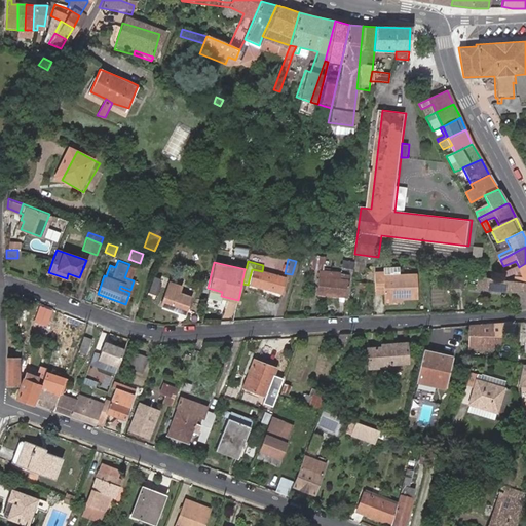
[(506,272),(510,276),(513,274),(514,277),(521,274),(523,279),(516,278),(515,282),(525,283),(525,263),(519,267),(506,272)]
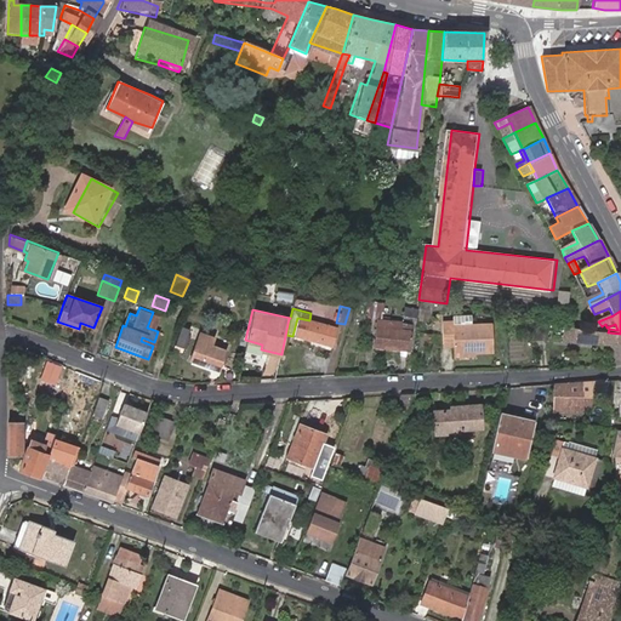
[(467,317),(450,318),(451,324),(451,328),(468,326),(467,317)]
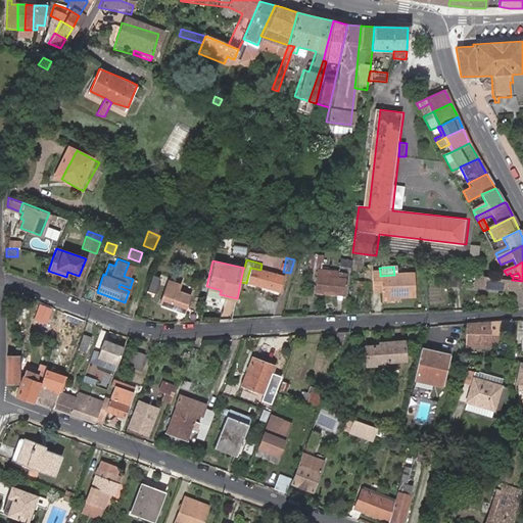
[(260,270),(250,268),(246,283),(279,290),(283,275),(260,270)]
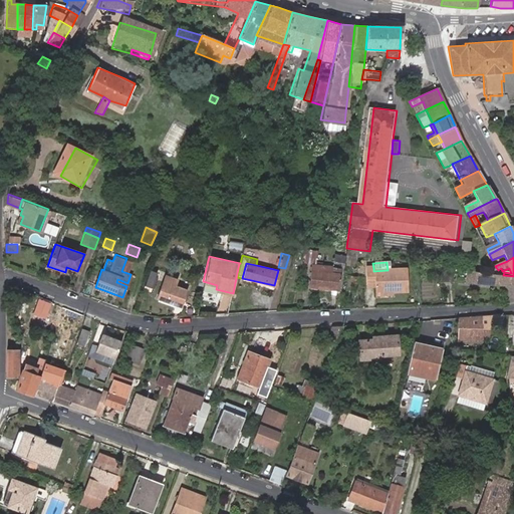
[(328,264),(311,263),(309,286),(340,288),(341,268),(331,268),(331,271),(327,271),(328,264)]
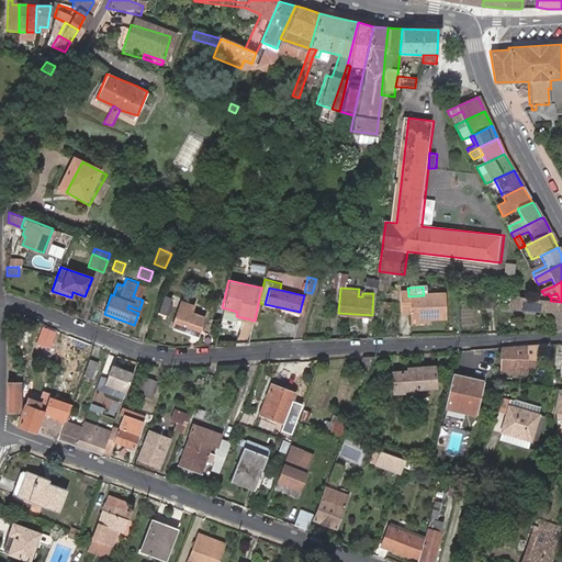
[(496,294),(485,292),(483,306),(494,307),(496,294)]
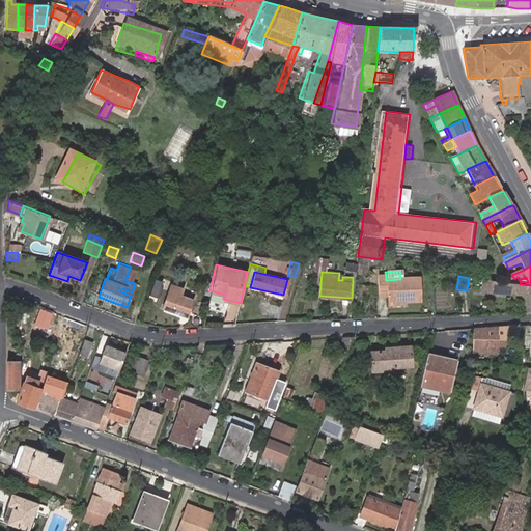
[(419,300),(419,279),(400,279),(386,280),(386,277),(378,277),(378,297),(386,297),(386,301),(419,300)]
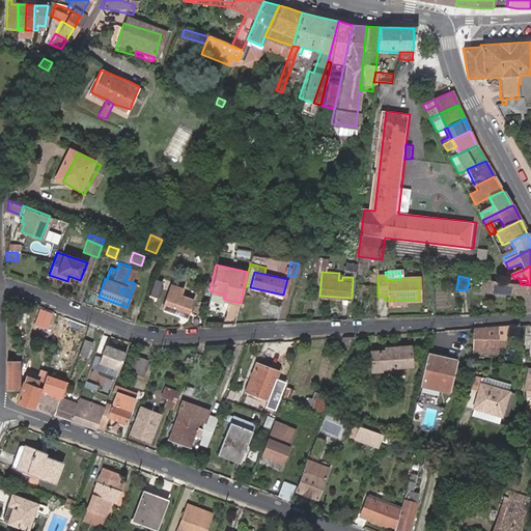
[(530,285),(520,284),(482,279),(481,292),(516,296),(518,296),(521,296),(528,296),(530,312),(530,311),(530,285)]
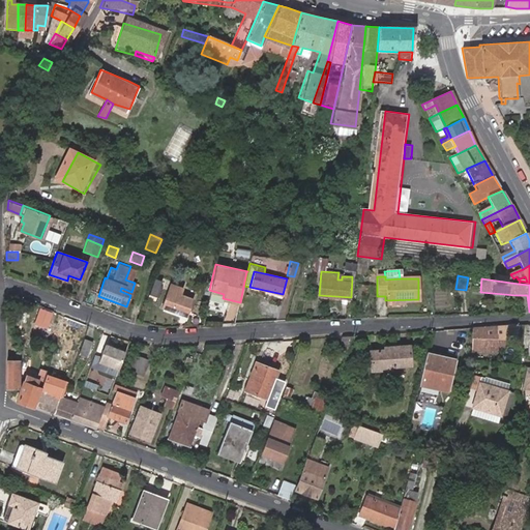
[(162,282),(154,280),(150,291),(157,294),(162,282)]
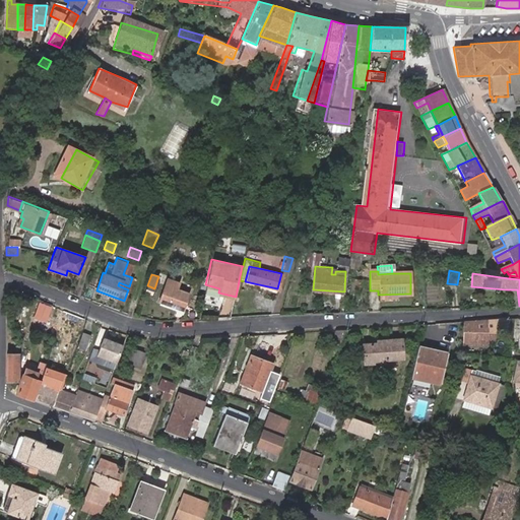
[(174,282),(163,278),(154,301),(179,308),(184,291),(171,287),(174,282)]
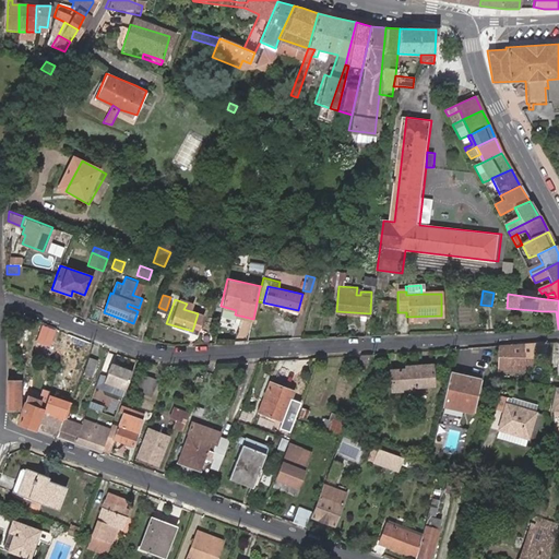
[(550,330),(558,329),(556,311),(548,311),(549,314),(550,330)]
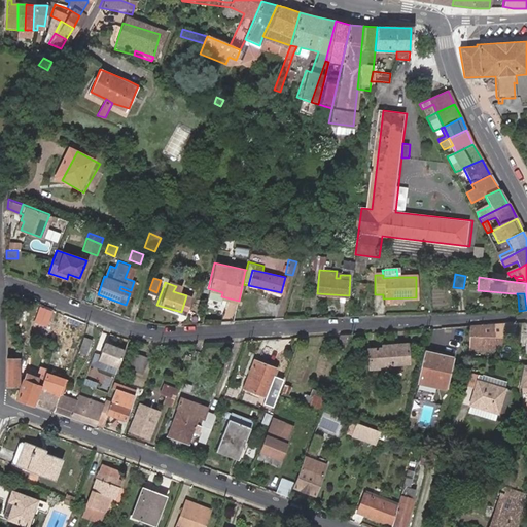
[(217,322),(234,322),(236,311),(233,311),(229,310),(230,305),(222,304),(217,322)]
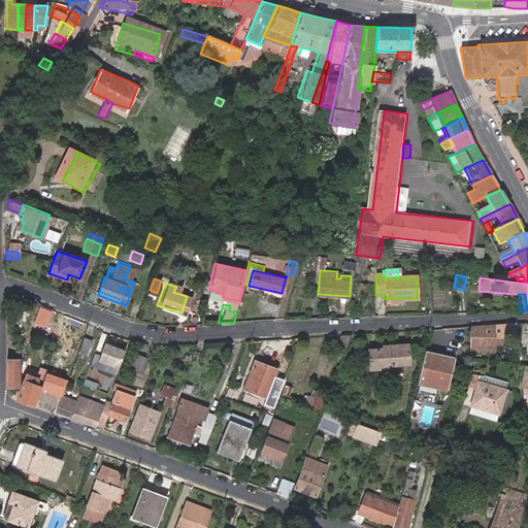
[(40,343),(47,323),(51,317),(43,314),(32,340),(40,343)]
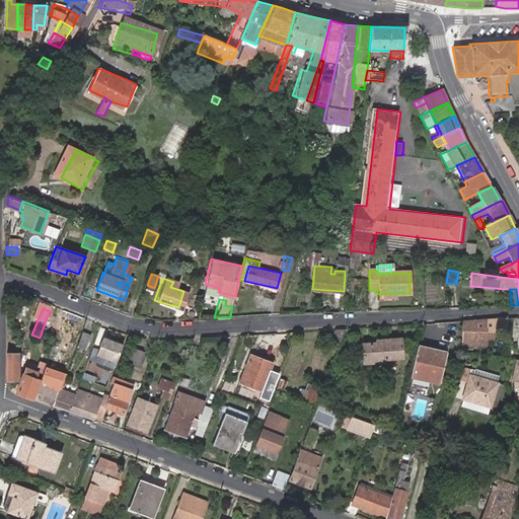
[(65,324),(47,317),(40,338),(54,344),(56,345),(65,324)]
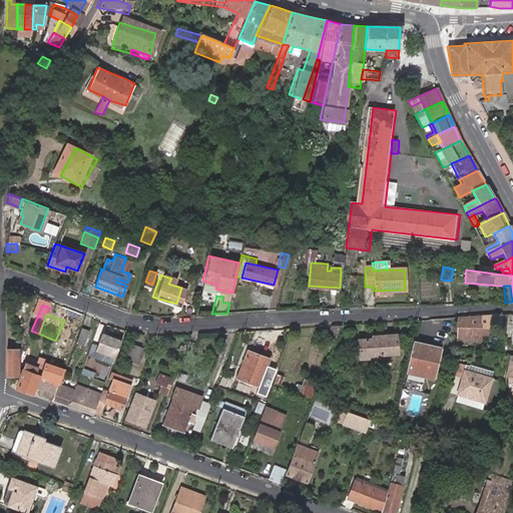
[(499,316),(454,318),(452,331),(453,342),(482,341),(482,335),(488,335),(488,329),(499,328),(499,316)]
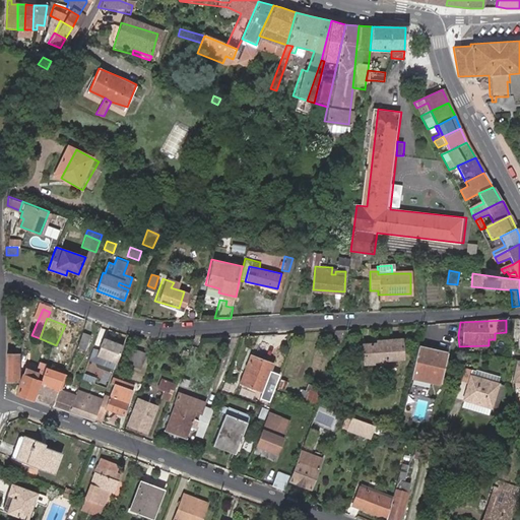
[(330,344),(338,347),(344,330),(335,330),(330,344)]
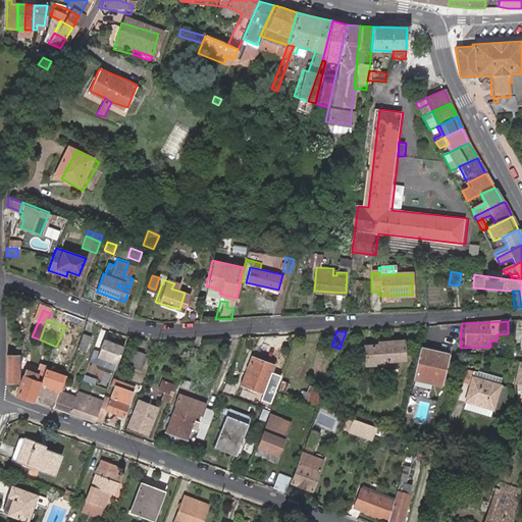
[(89,335),(81,332),(74,347),(83,350),(89,335)]
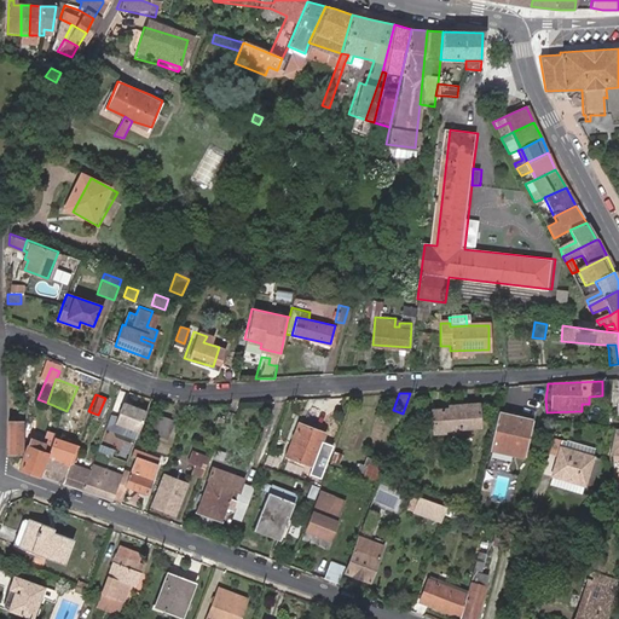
[(138,431),(146,411),(122,403),(115,422),(138,431)]
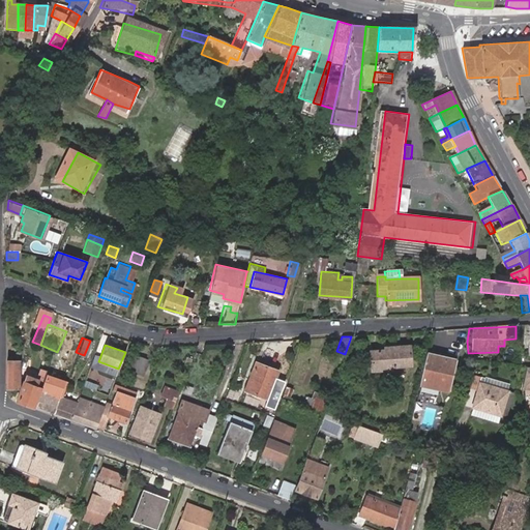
[(386,349),(369,351),(370,371),(394,369),(394,365),(409,365),(408,346),(386,347),(386,349)]
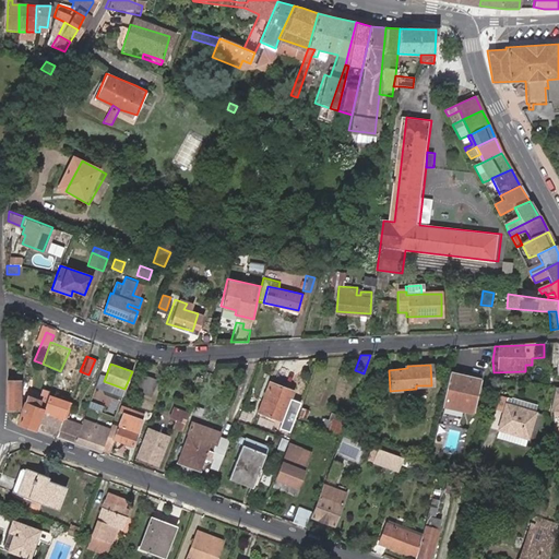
[(158,379),(143,373),(138,390),(152,396),(158,379)]
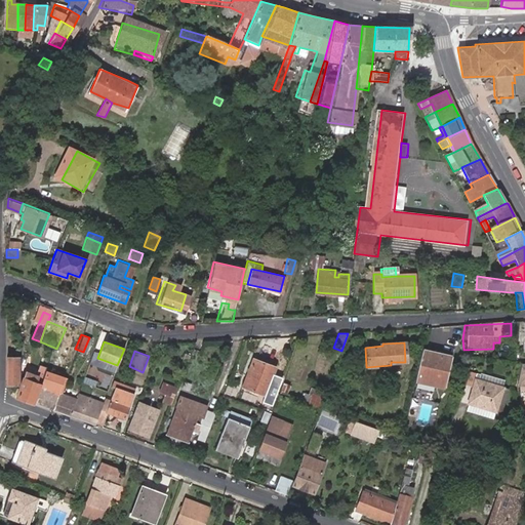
[(416,366),(413,381),(442,388),(448,357),(420,351),(416,366)]
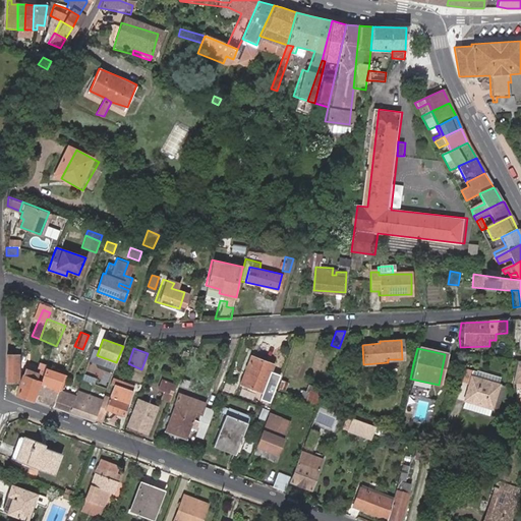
[(19,354),(8,353),(6,380),(18,381),(19,354)]
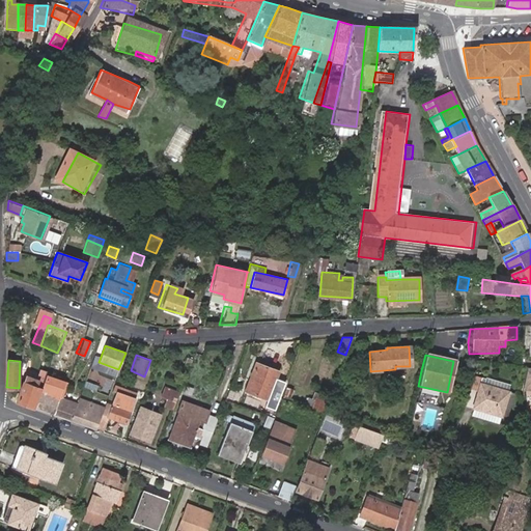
[(253,360),(251,365),(274,372),(276,367),(253,360)]
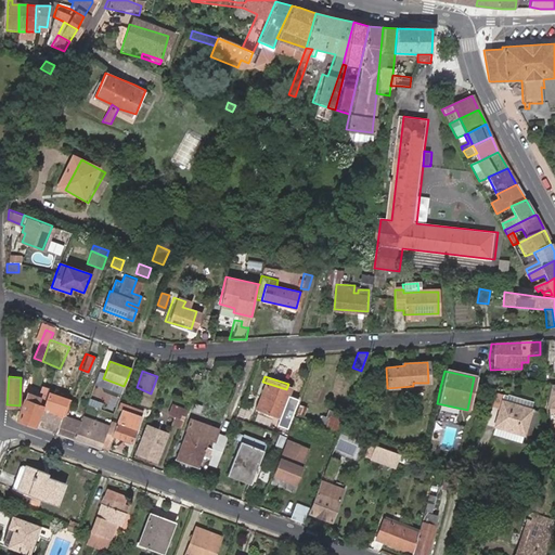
[(286,389),(262,382),(253,410),(276,417),(286,389)]
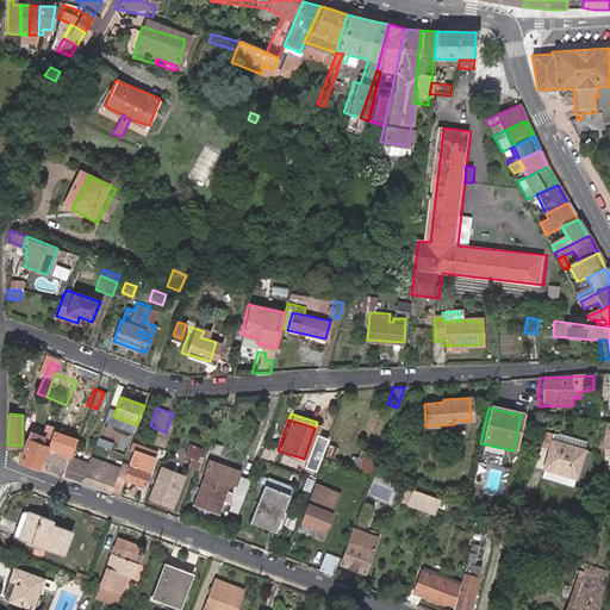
[(30,433),(19,459),(38,466),(53,429),(47,427),(44,431),(42,437),(30,433)]
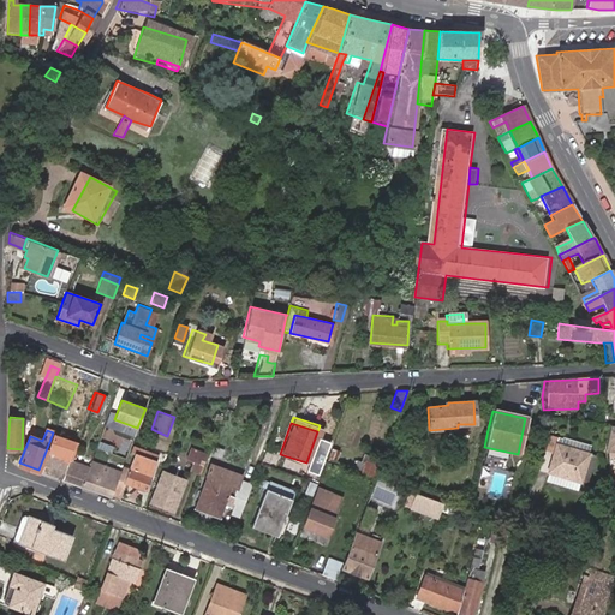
[(33,430),(30,436),(42,441),(45,435),(33,430)]
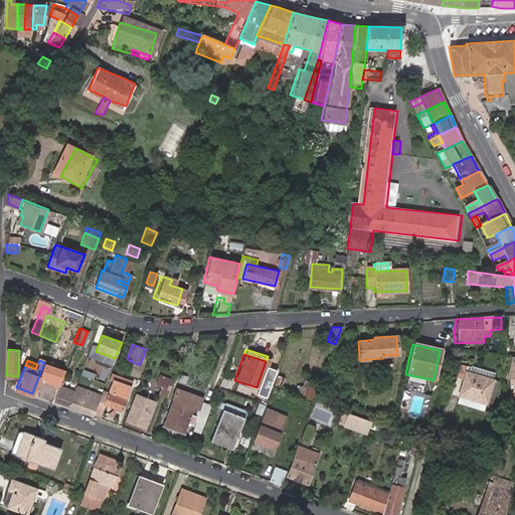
[(44,362),(32,393),(51,399),(57,384),(61,373),(54,369),(49,380),(41,377),(47,363),(44,362)]
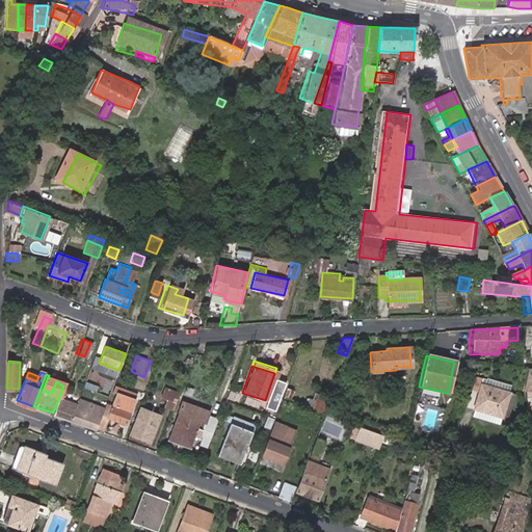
[(515,395),(515,392),(486,386),(487,381),(489,381),(490,379),(490,376),(483,374),(482,379),(480,379),(476,393),(484,395),(480,411),(508,418),(509,418),(511,413),(515,395)]
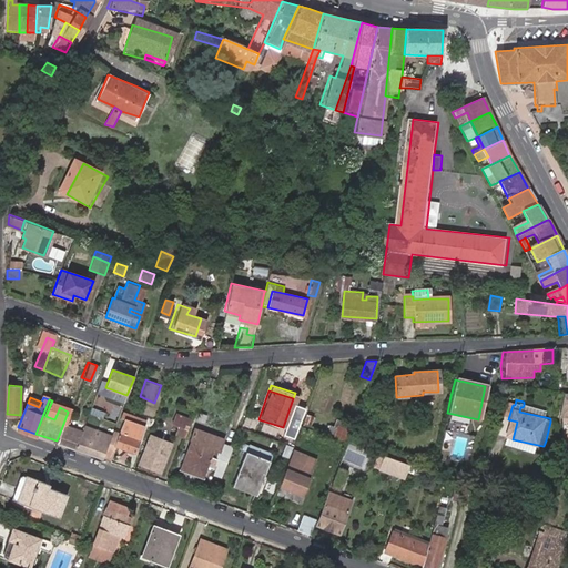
[(520,407),(519,412),(550,418),(553,412),(524,405),(523,407),(520,407)]
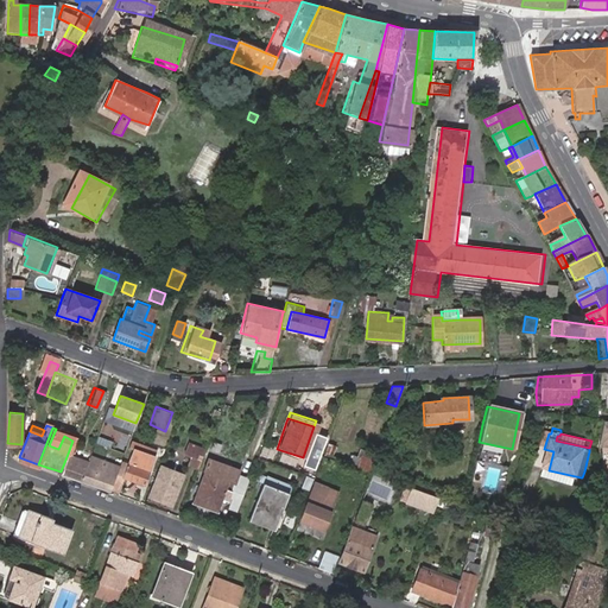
[(130,463),(122,461),(120,467),(113,486),(120,489),(125,479),(146,486),(156,458),(149,455),(152,448),(130,439),(127,447),(135,449),(130,463)]
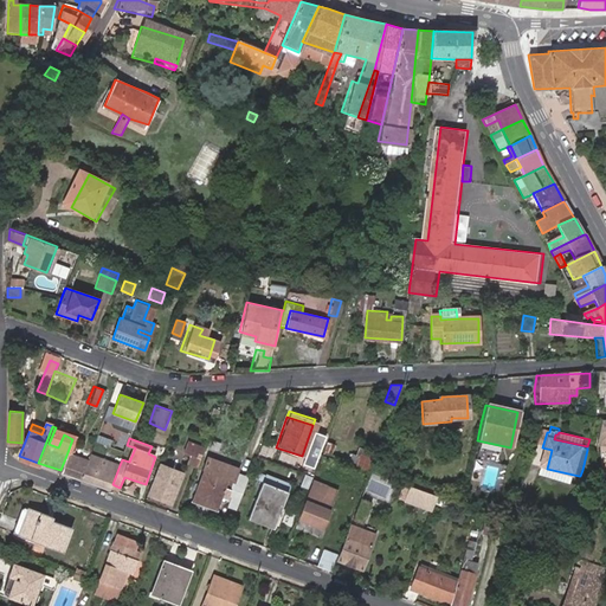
[(188,463),(198,466),(204,449),(194,445),(195,444),(187,442),(184,451),(191,455),(188,463)]
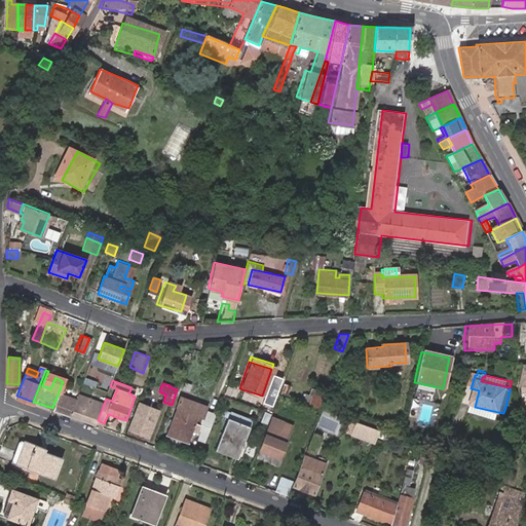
[(311,391),(325,397),(328,388),(314,383),(311,391)]
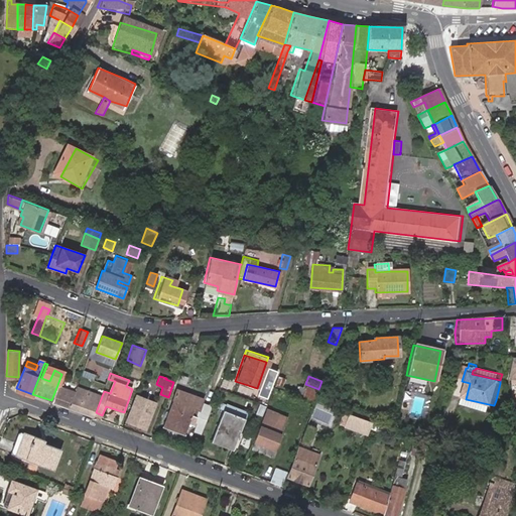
[(152,380),(145,377),(140,390),(147,393),(152,380)]
